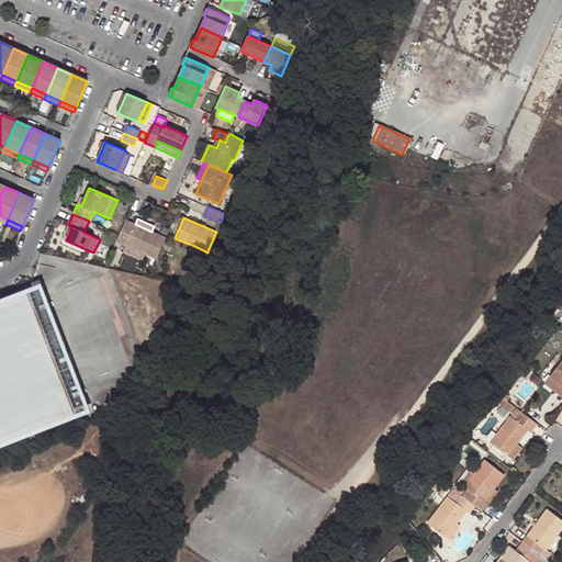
[(116,240),(157,259),(167,238),(152,232),(135,224),(126,220),(116,240)]
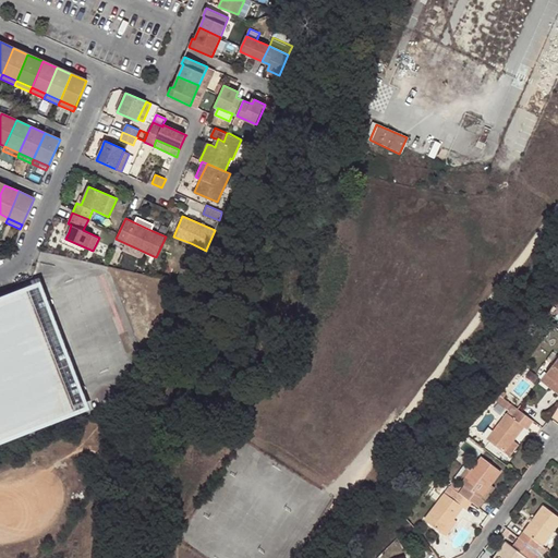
[(206,251),(191,243),(189,249),(204,255),(206,251)]
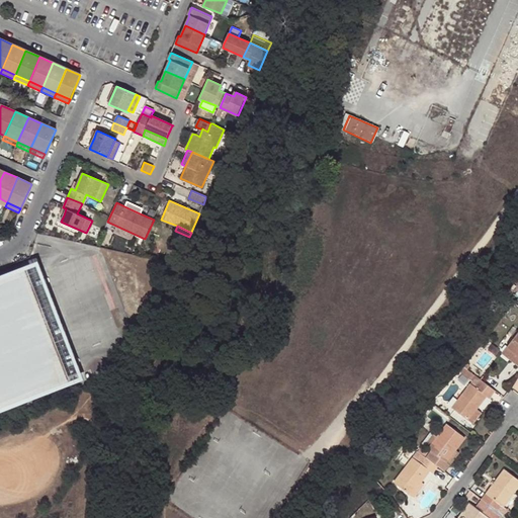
[(38,263),(24,268),(28,276),(67,377),(68,383),(70,387),(83,381),(38,263)]
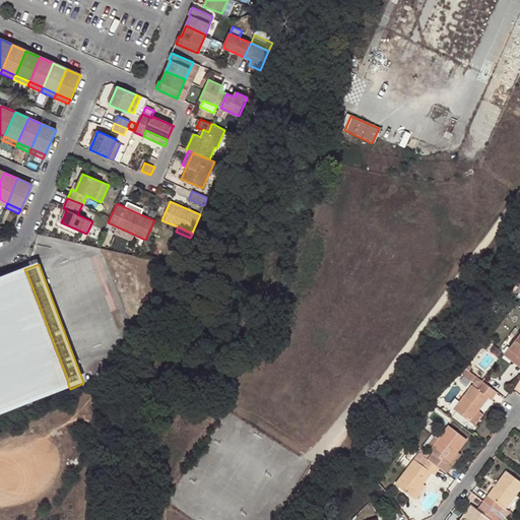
[(0,281),(0,409),(66,386),(64,380),(67,379),(28,277),(24,278),(22,274),(0,281)]
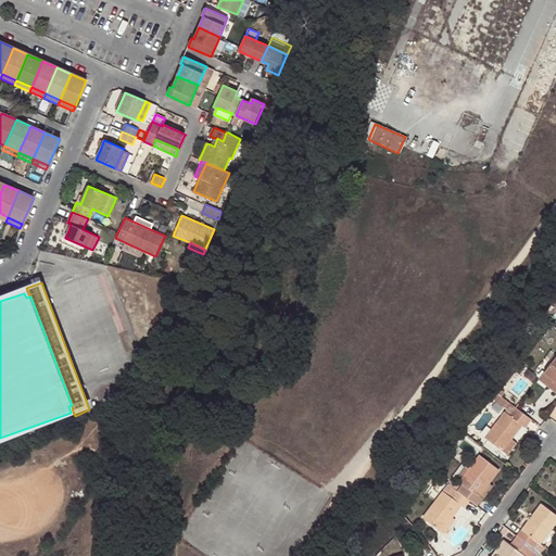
[(542,373),(555,382),(555,355),(542,373)]
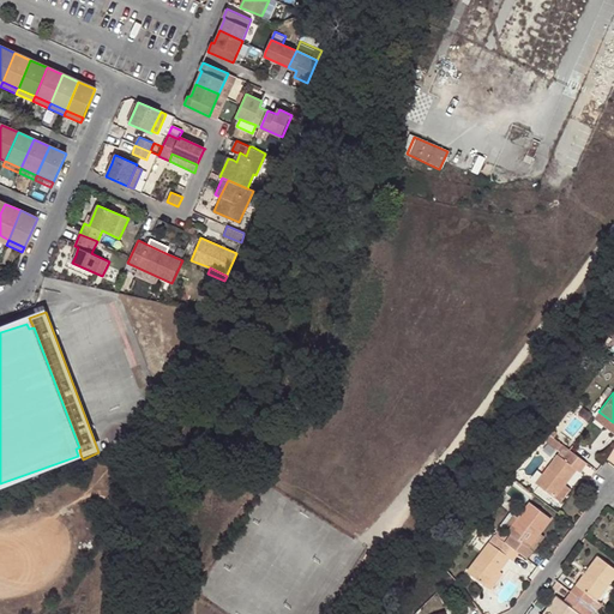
[(612,432),(613,429),(613,422),(599,411),(594,419),(612,432)]
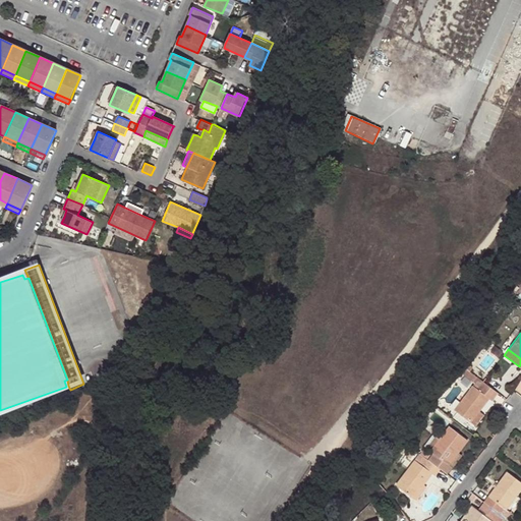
[(475,384),(478,379),(467,369),(463,374),(475,384)]
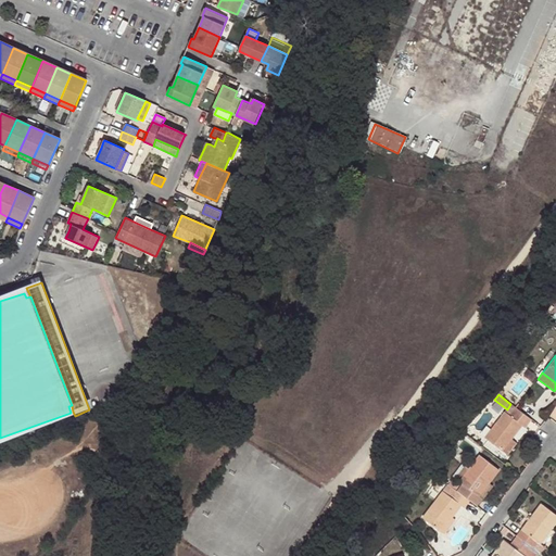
[(516,407),(510,404),(507,409),(505,412),(509,416),(516,407)]
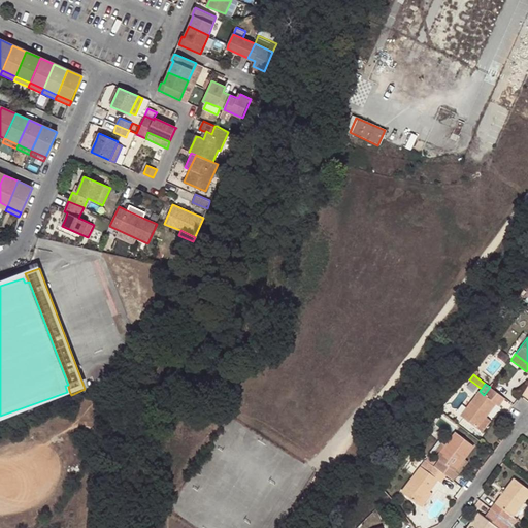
[(477,429),(485,418),(495,404),(499,406),(504,398),(490,387),(484,395),(480,391),(460,417),(477,429)]
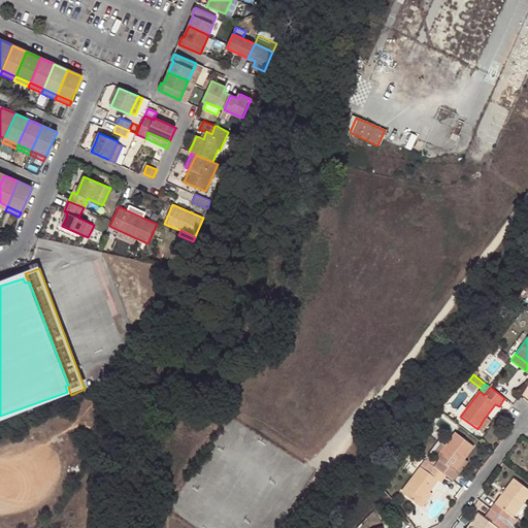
[(490,421),(485,418),(477,429),(482,432),(490,421)]
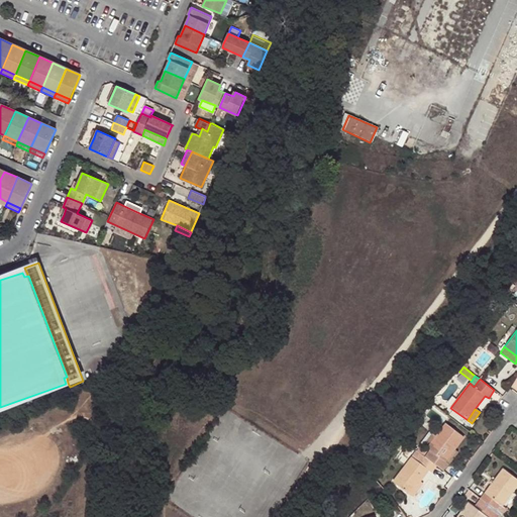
[(429,450),(427,452),(424,456),(436,466),(443,470),(447,463),(444,461),(453,449),(463,436),(445,423),(435,436),(426,448),(429,450)]
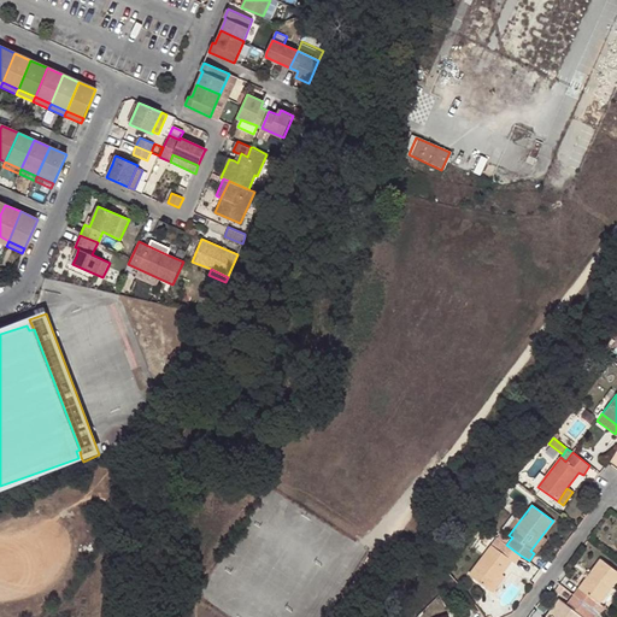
[(501,529),(509,535),(519,521),(512,515),(501,529)]
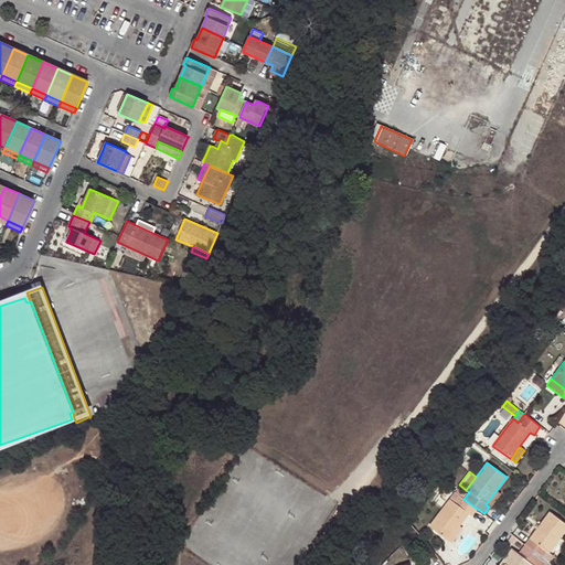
[(446,497),(450,489),(441,482),(436,490),(446,497)]
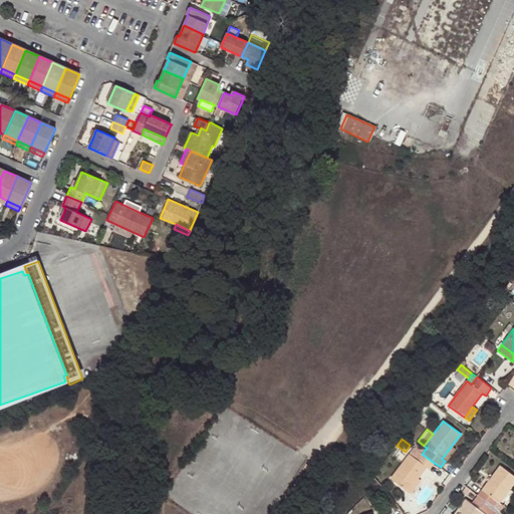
[(422,454),(425,450),(417,444),(414,448),(422,454)]
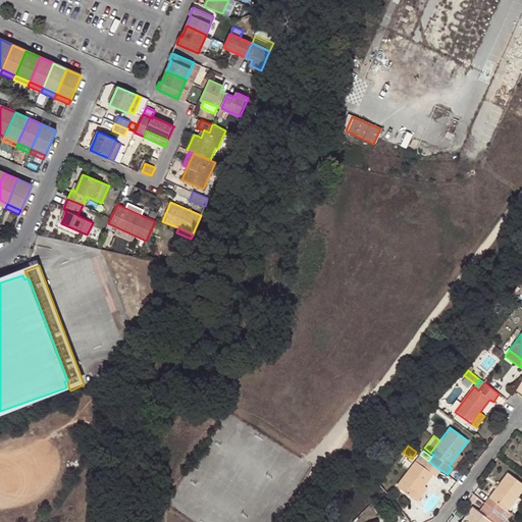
[(449,466),(452,468),(461,456),(458,454),(449,466)]
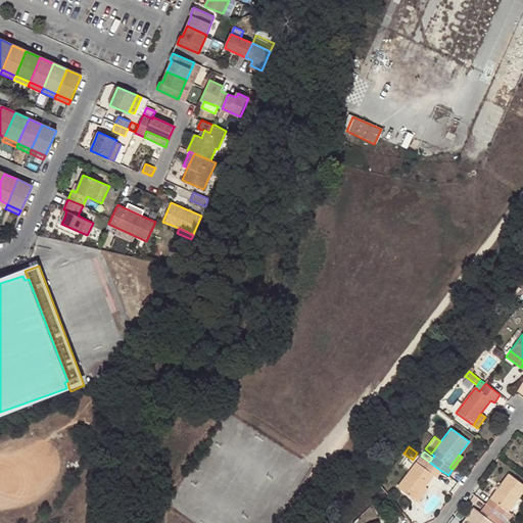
[(421,456),(416,462),(424,468),(429,462),(421,456)]
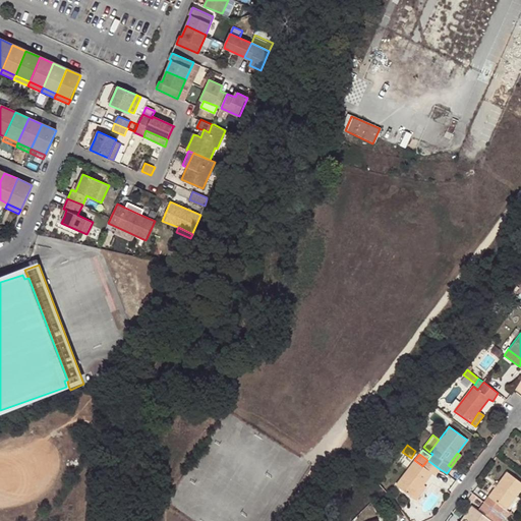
[(431,473),(436,475),(440,469),(427,460),(422,466),(414,460),(412,463),(431,473)]
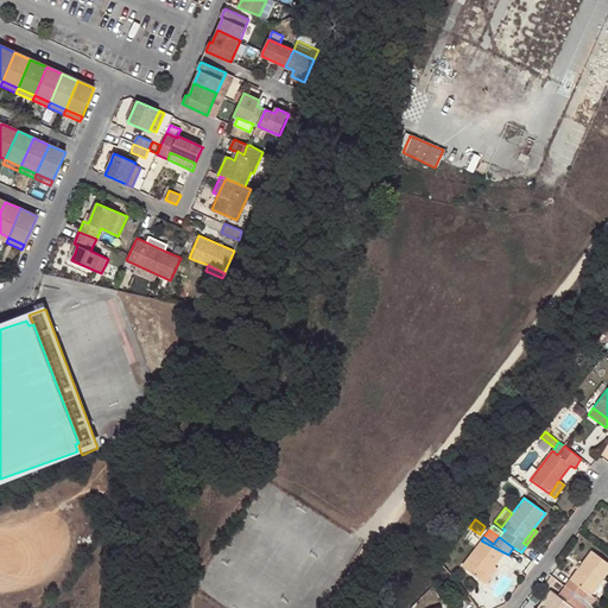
[(481,540),(462,568),(481,582),(493,565),(504,552),(481,540)]
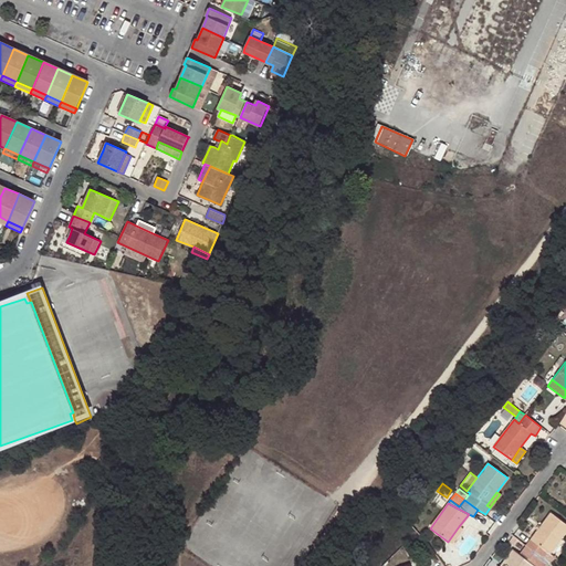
[(565,523),(551,512),(541,524),(532,536),(526,543),(546,554),(547,552),(549,553),(565,531),(565,523)]
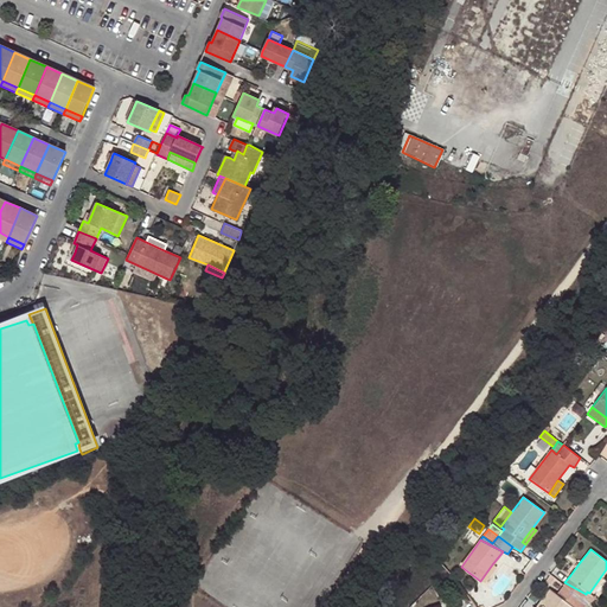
[(566,572),(570,575),(580,562),(575,560),(566,572)]
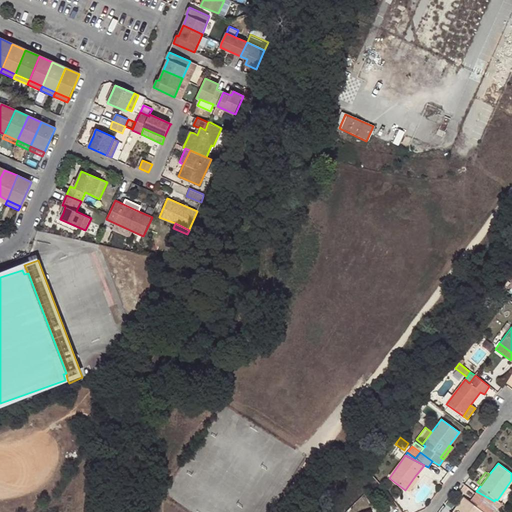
[(418,479),(415,476),(405,490),(409,493),(418,479)]
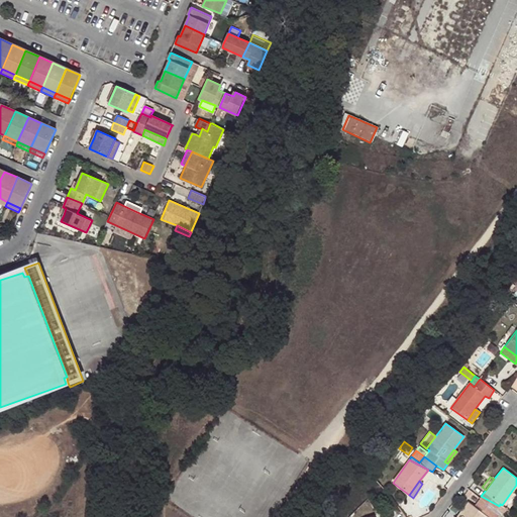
[(499,506),(481,496),(480,498),(496,510),(499,506)]
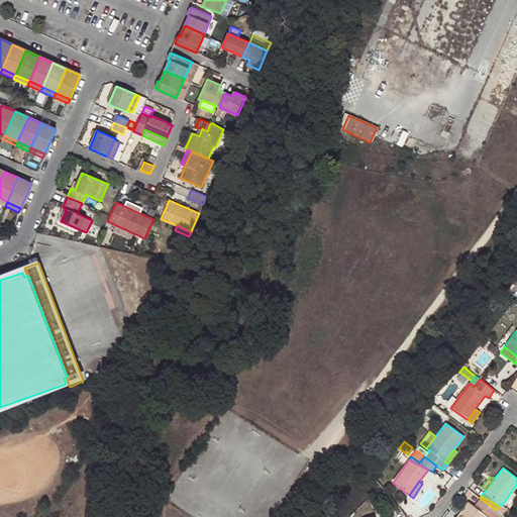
[(496,510),(480,498),(475,504),(490,515),(492,515),(496,510)]
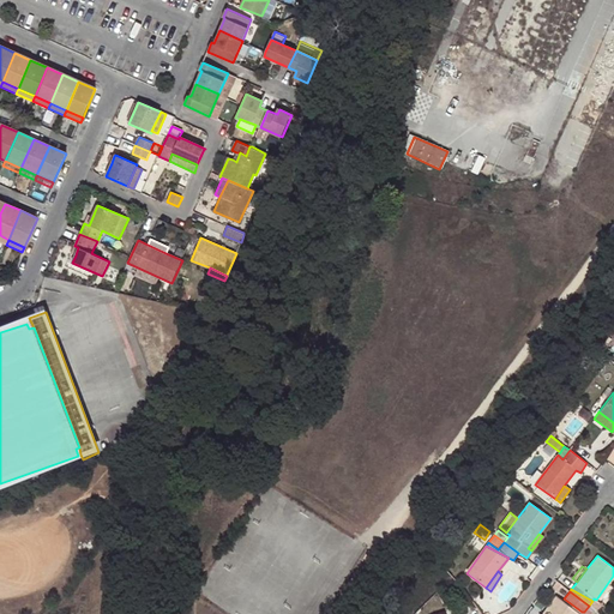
[(555,596),(549,605),(552,606),(546,613),(578,613),(561,601),(555,596)]
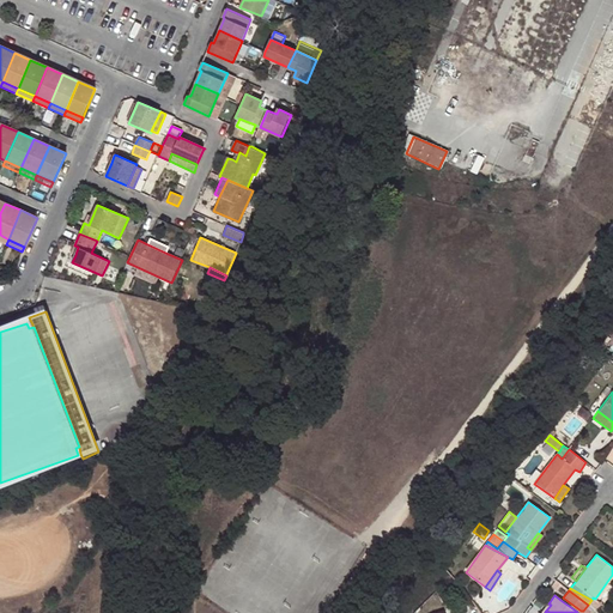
[(577,612),(578,612),(581,611),(563,598),(560,600),(577,612)]
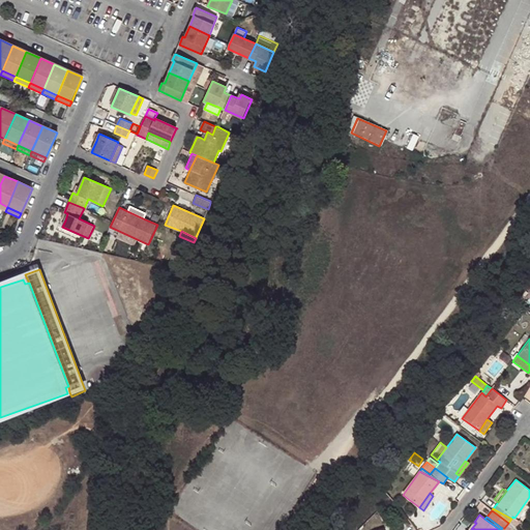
[(471,529),(476,523),(474,522),(473,523),(468,520),(460,529),(471,529)]
